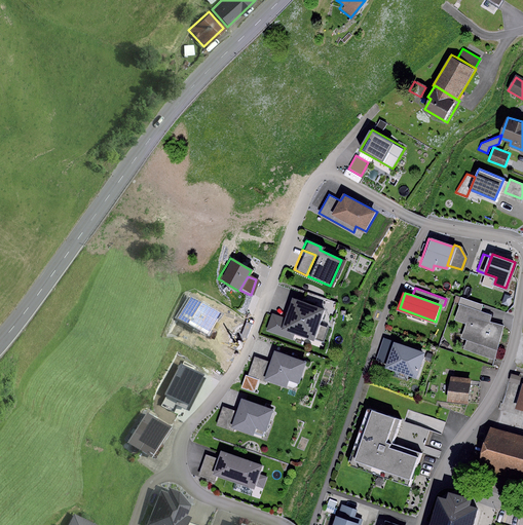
[(185,296),(174,317),(204,334),(217,312),(185,296)]
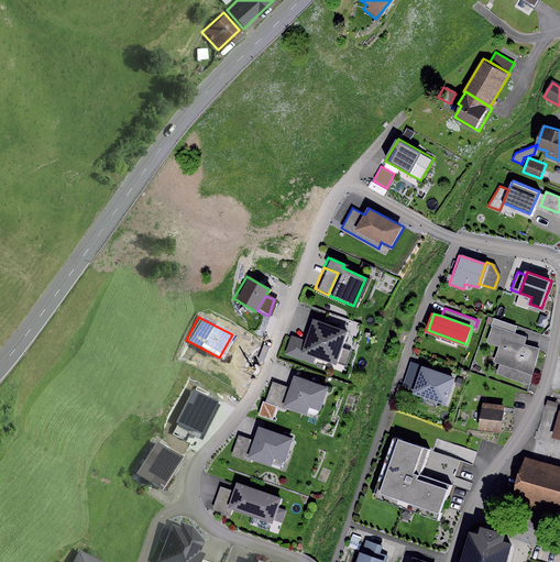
[(350,329),(315,317),(307,339),(292,333),(285,352),(313,362),(315,356),(339,364),(350,329)]
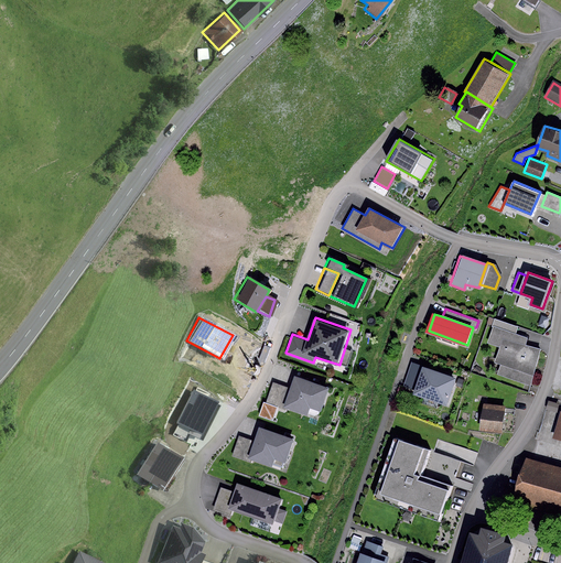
[(492,325),(493,325),(516,333),(518,326),(494,317),(492,325)]
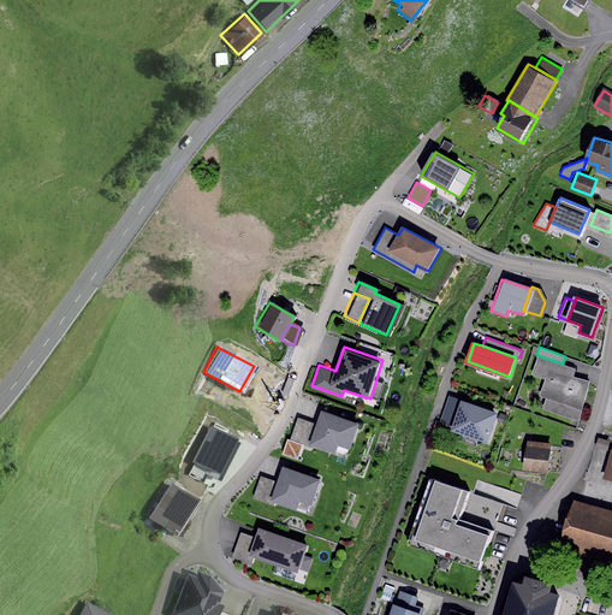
[(563,364),(538,355),(530,373),(545,378),(540,395),(547,397),(544,408),(578,420),(590,380),(574,376),(576,368),(563,364)]
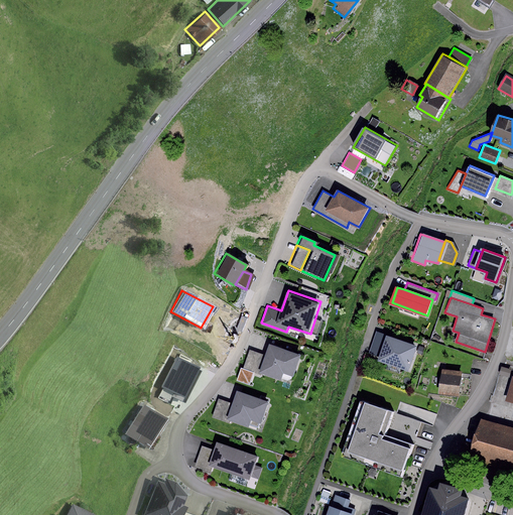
[(376,356),(383,335),(383,334),(374,331),(367,352),(376,356)]
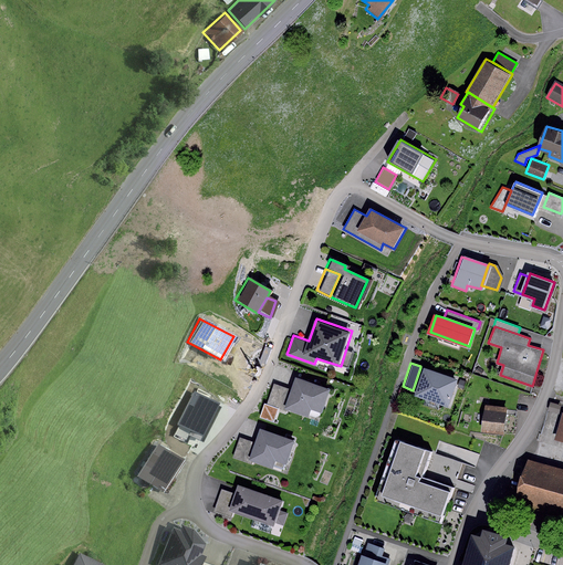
[(454,378),(420,367),(413,390),(410,396),(444,407),(454,378)]
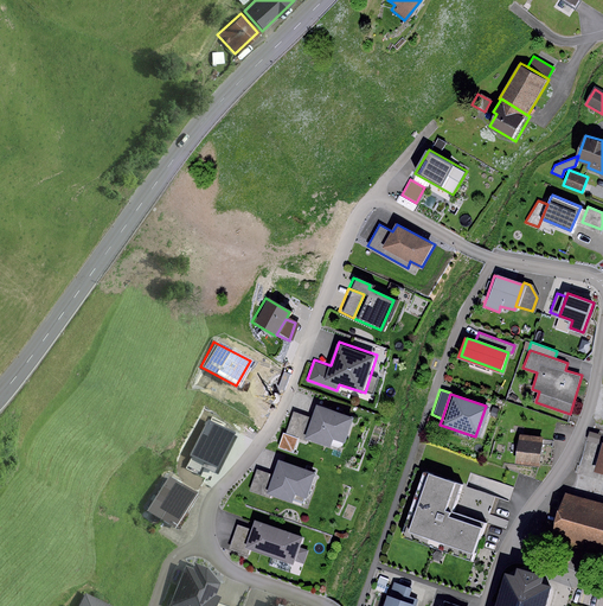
[(350,416),(313,404),(302,438),(327,447),(329,438),(340,441),(350,416)]
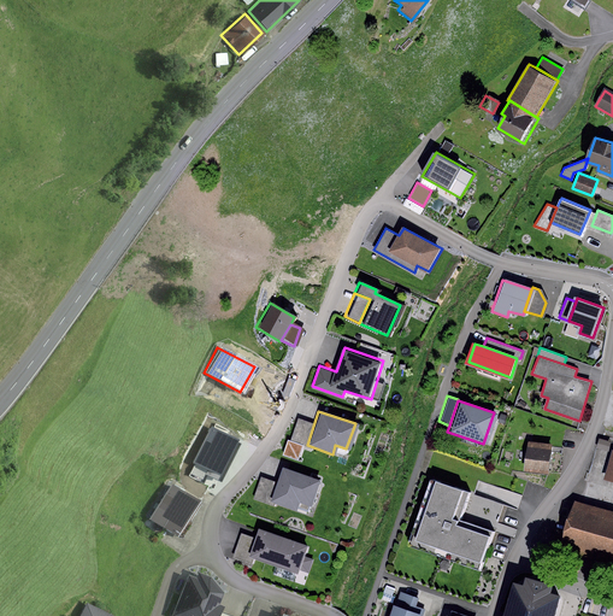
[(306,446),(313,424),(294,417),(287,440),(300,445),(306,446)]
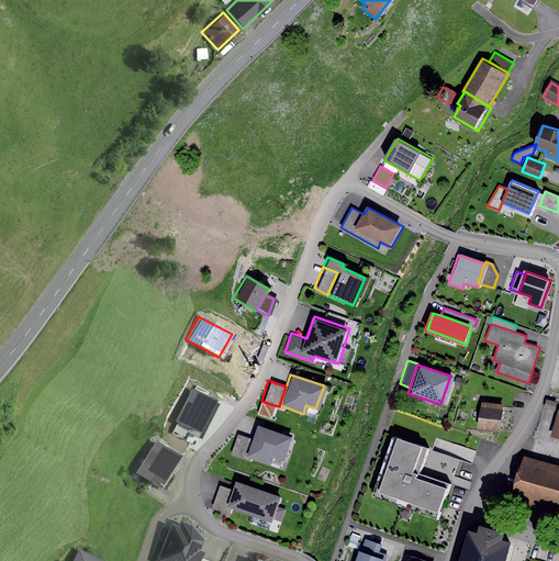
[(190,389),(170,433),(181,437),(185,432),(199,438),(216,400),(190,389)]
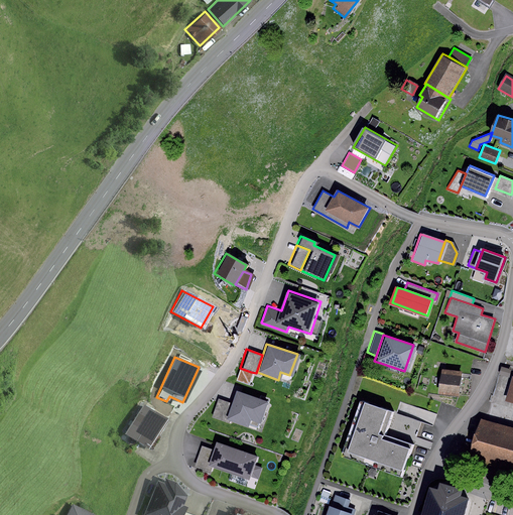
[(251,372),(240,368),(238,367),(234,380),(246,384),(251,372)]
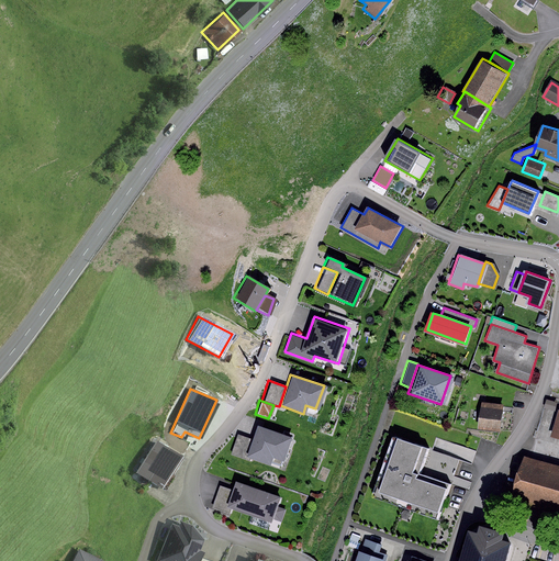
[(543,400),(540,407),(551,411),(554,402),(543,400)]
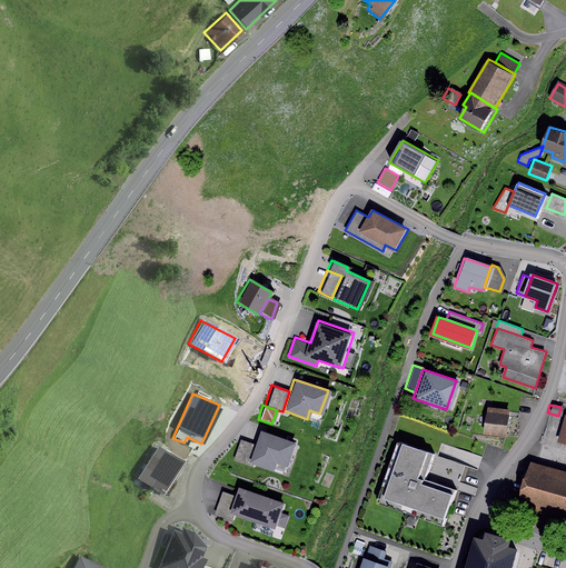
[(513,410),(487,407),(485,432),(509,435),(513,410)]
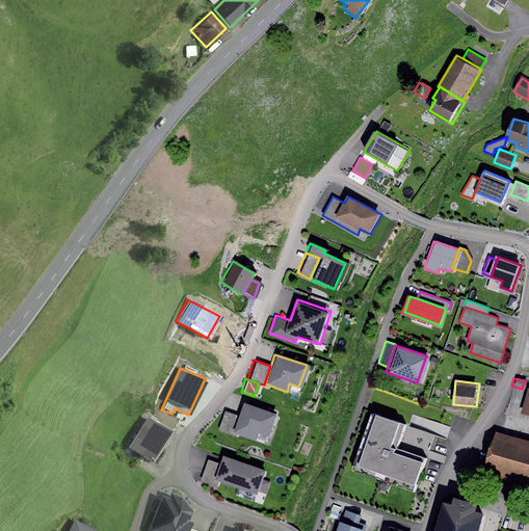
[(528,389),(526,389),(519,413),(528,415),(528,389)]
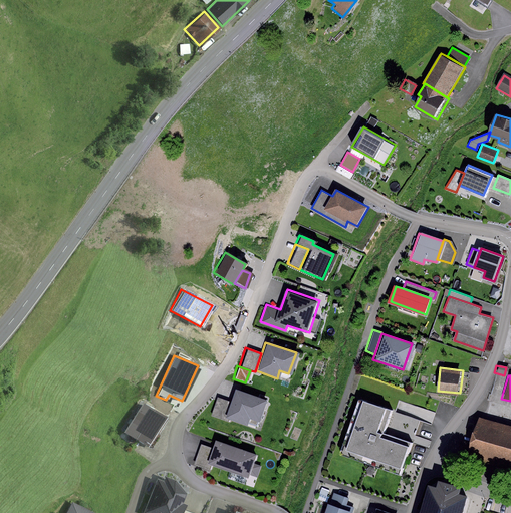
[(268,400),(238,390),(233,402),(228,418),(249,426),(252,417),(261,421),(268,400)]
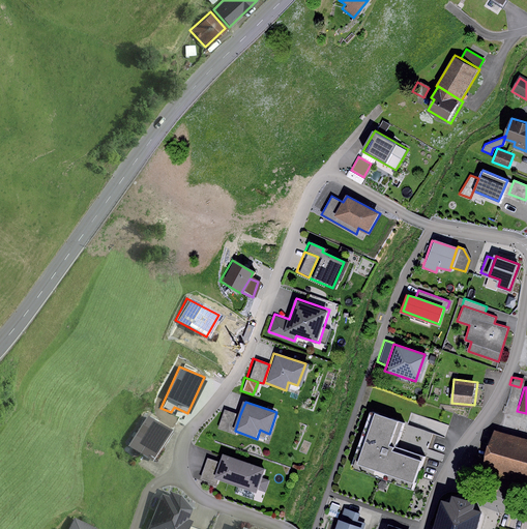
[(235,431),(240,414),(224,409),(216,428),(234,434),(235,431)]
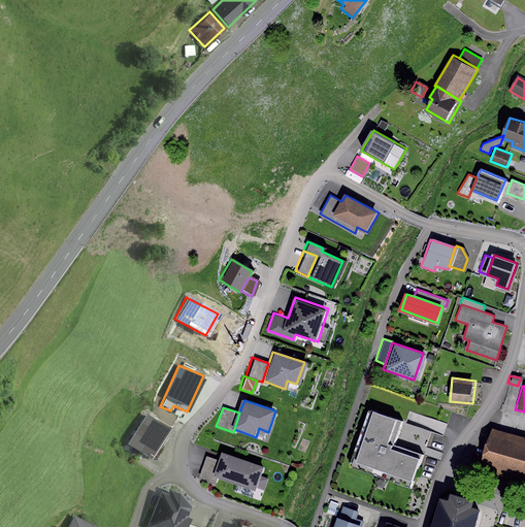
[(398,422),(366,410),(348,465),(407,486),(418,455),(390,446),(398,422)]
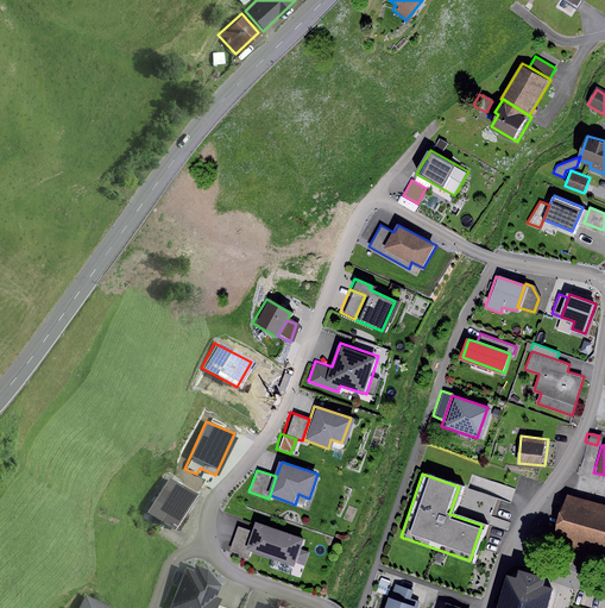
[(194,494),(166,477),(145,512),(172,528),(194,494)]
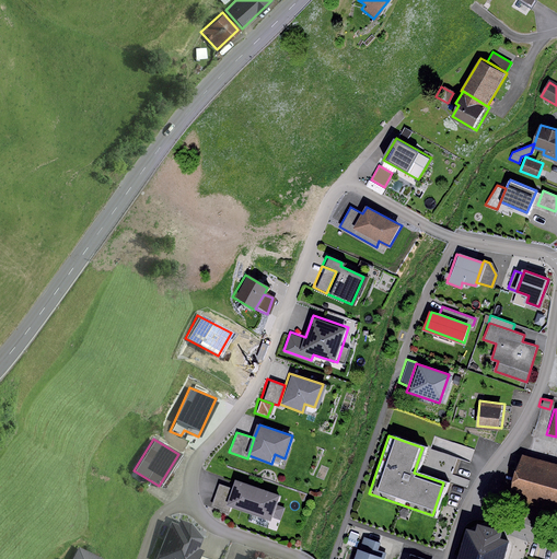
[(427,449),(422,447),(414,473),(443,482),(452,457),(427,449)]
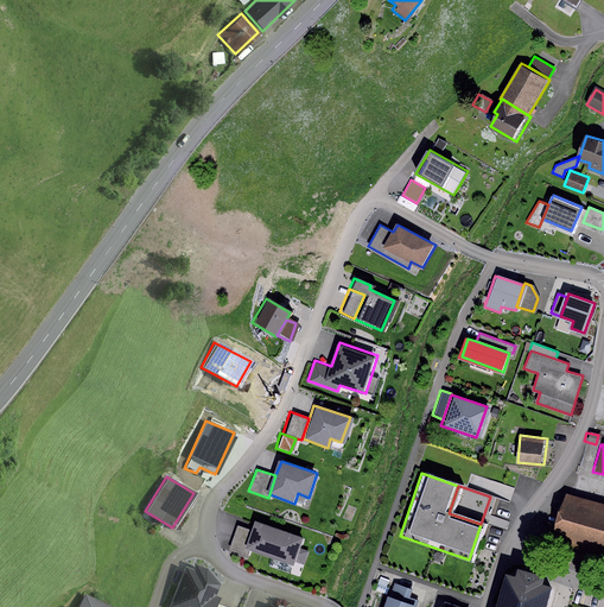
[(603,505),(567,494),(555,538),(603,552),(603,505)]
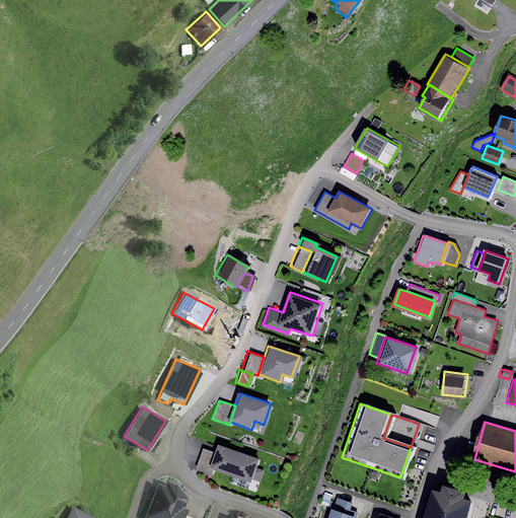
[(261,459),(220,446),(218,453),(213,468),(253,482),(261,459)]
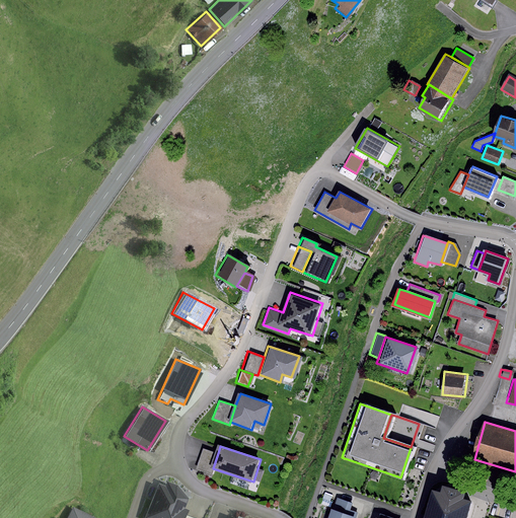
[(213,468),(218,453),(202,448),(196,468),(211,473),(213,468)]
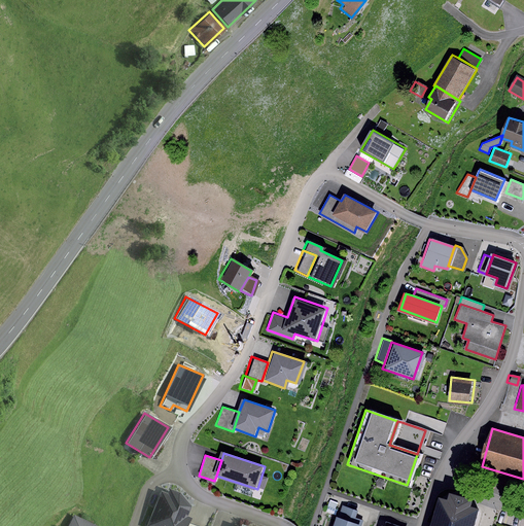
[(165,492),(159,489),(146,524),(150,525),(183,525),(187,516),(183,515),(187,503),(177,491),(167,487),(165,492)]
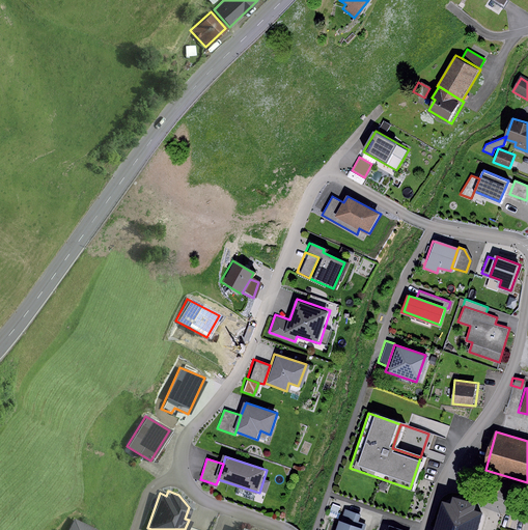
[(454,507),(446,505),(438,529),(474,529),(479,514),(471,512),(473,505),(456,500),(454,507)]
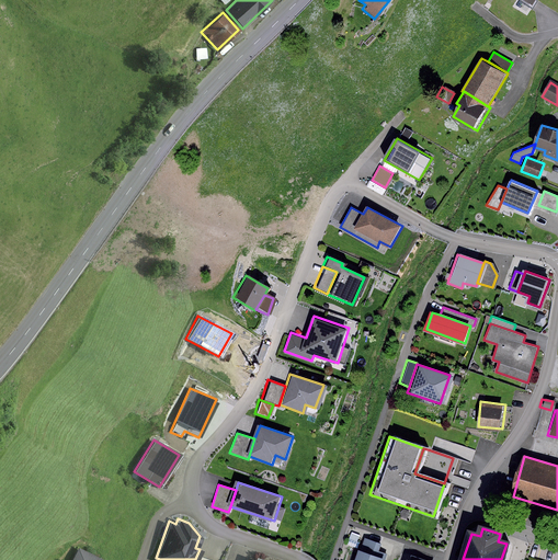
[(349,533),(344,544),(352,547),(356,536),(349,533)]
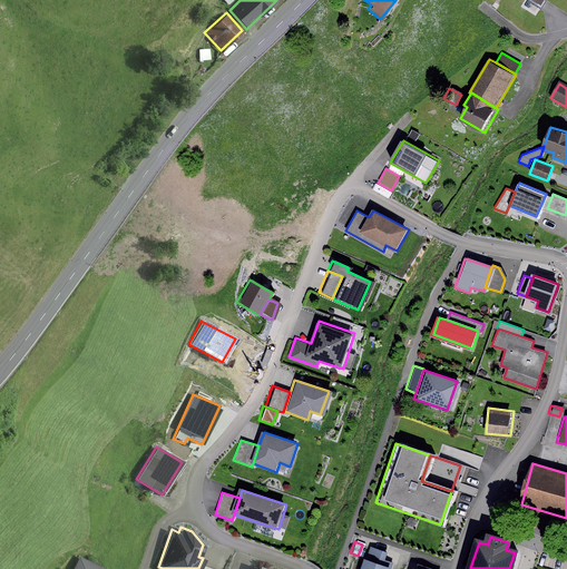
[(368,547),(363,560),(388,568),(390,562),(382,559),(384,552),(368,547)]
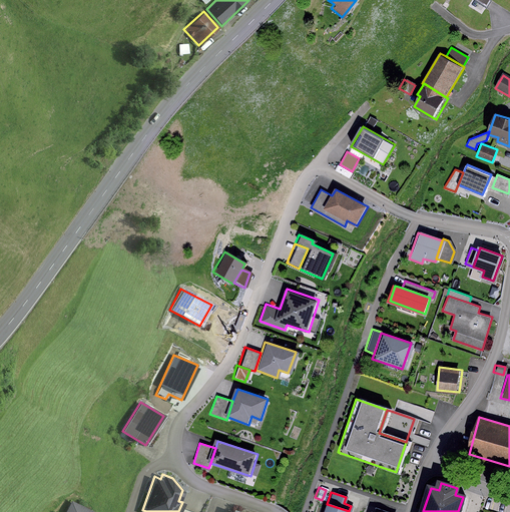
[(92,511),(70,500),(63,511),(92,511)]
